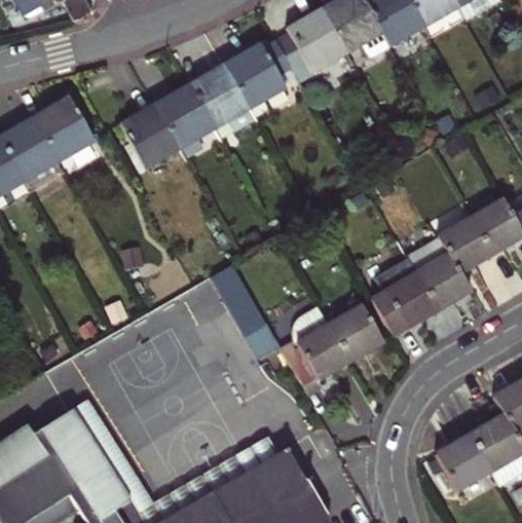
[(34,15),(45,10),(39,0),(32,0),(27,3),(34,15)]
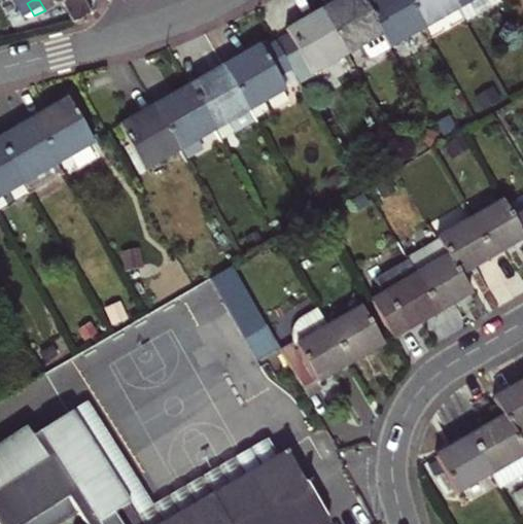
[(39,0),(45,10),(63,0),(39,0)]
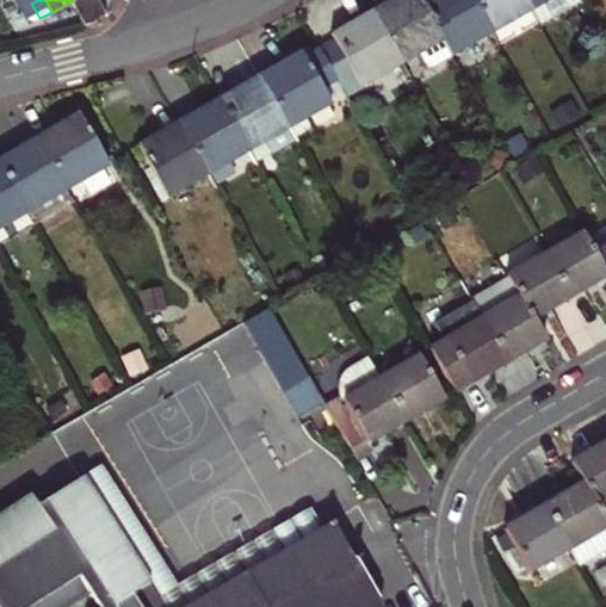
[(455,54),(445,37),(426,4),(424,0),(395,0),(376,11),(406,61),(415,76),(455,54)]
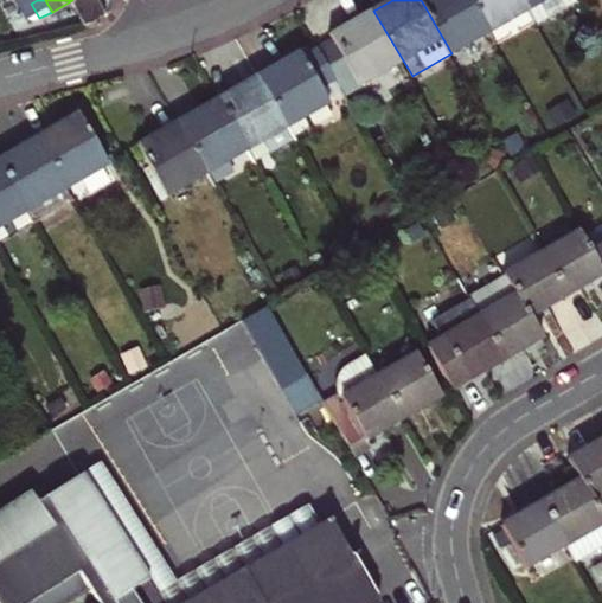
[(429,0),(423,4),(442,37),(452,53),(492,30),(474,0),(429,0)]
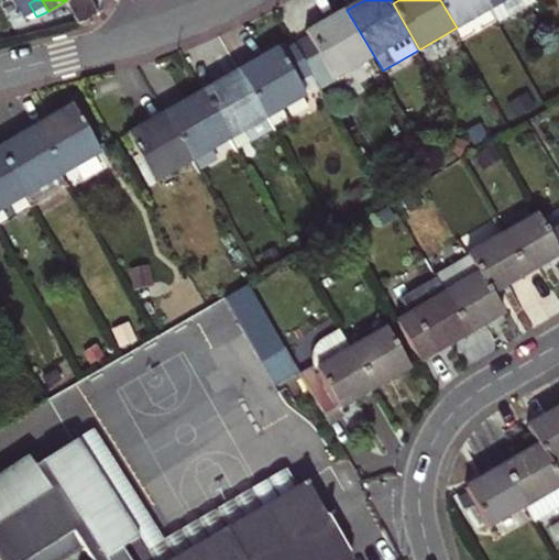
[(440,0),(457,28),(493,7),(489,0),(440,0)]
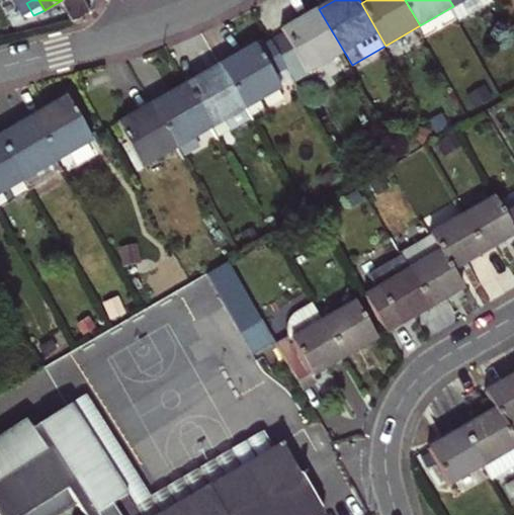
[(464,0),(453,6),(461,19),(494,0),(464,0)]
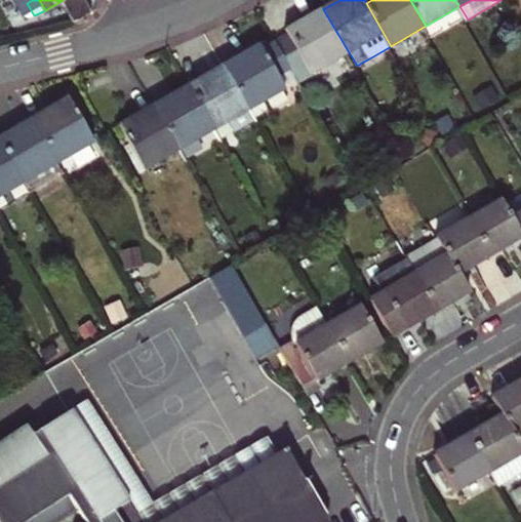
[(349,52),(323,9),(289,29),(291,33),(278,41),(293,68),(299,80),(349,52)]
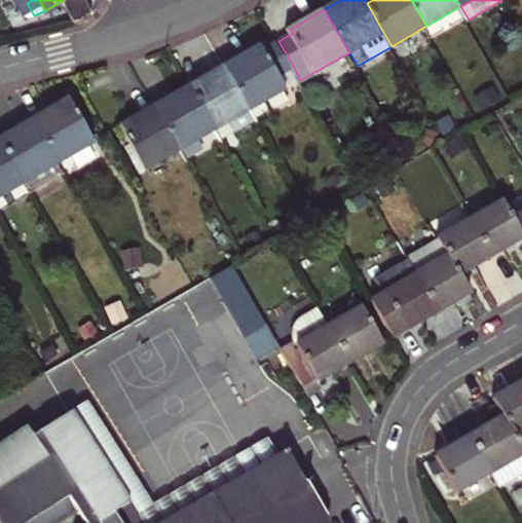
[(226,66),(251,108),(288,87),(281,76),(294,68),(278,41),(265,49),(262,45),(226,66)]
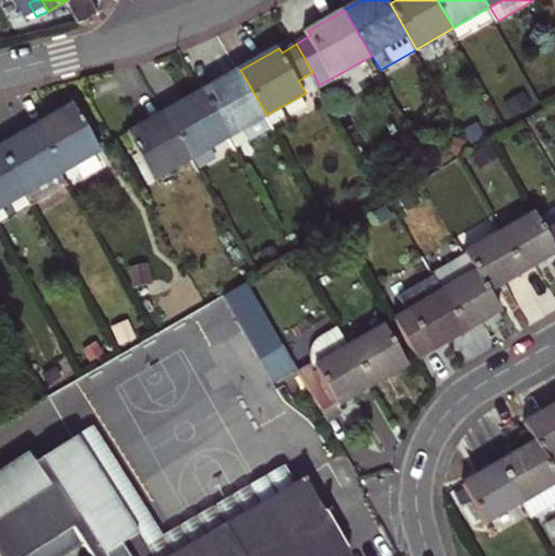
[(240,70),(204,91),(231,137),(246,127),(267,115),(240,70)]
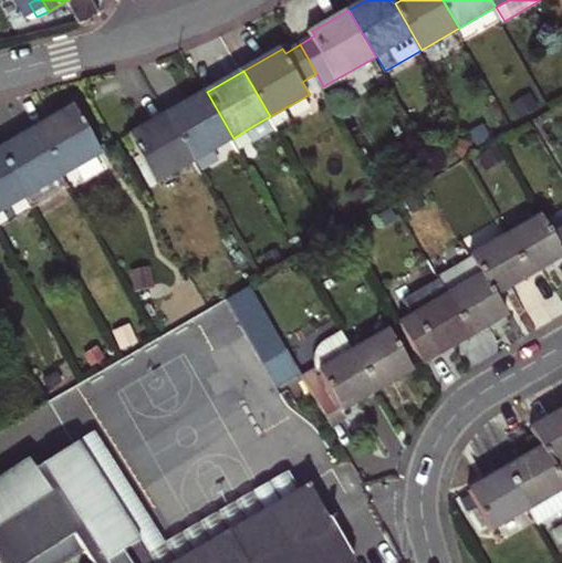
[(207,92),(169,113),(196,159),(233,138),(207,92)]
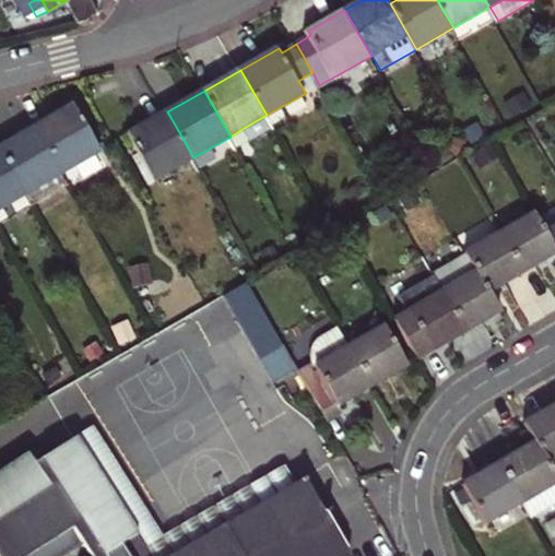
[(75,104),(38,125),(65,170),(102,149),(75,104)]
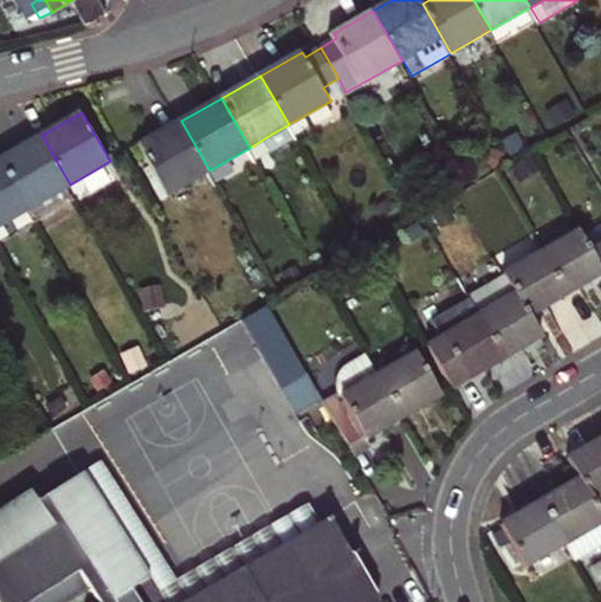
[(209,170),(181,121),(141,143),(170,193),(209,170)]
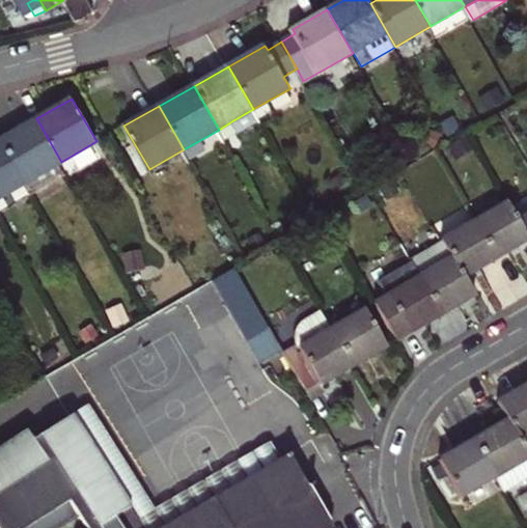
[(253,109),(233,120),(240,131),(259,119),(253,109)]
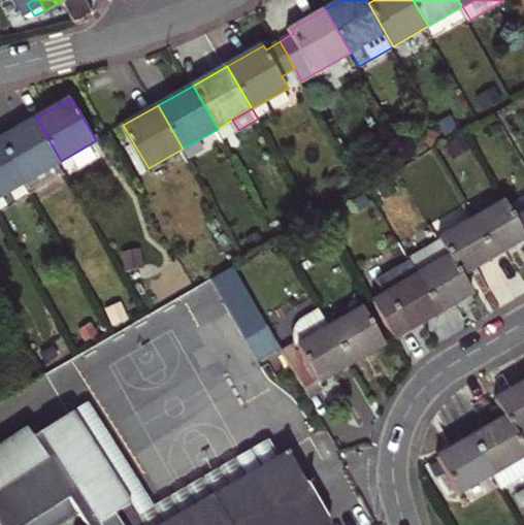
[(61,161),(36,118),(2,137),(26,179),(61,161)]
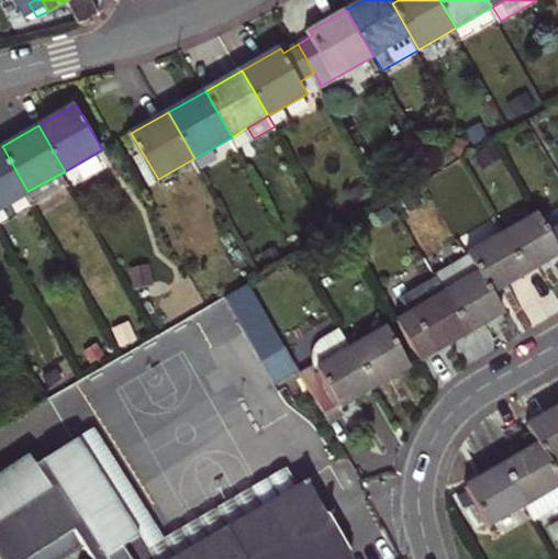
[(2,146),(0,147),(0,208),(28,191),(2,146)]
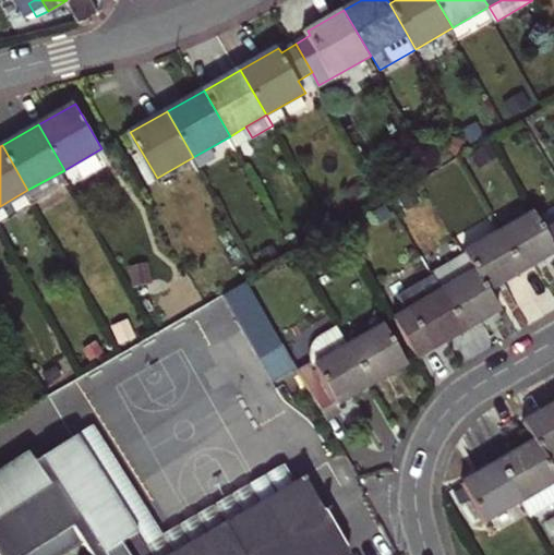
[(500,230),(522,269),(553,252),(553,244),(545,230),(533,210),(500,230)]
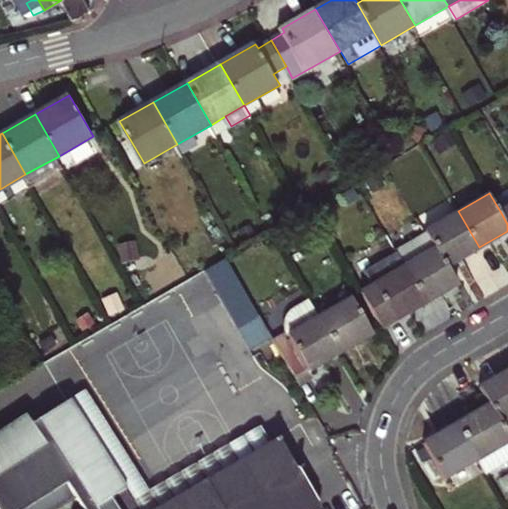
[(479,247),(458,211),(427,229),(437,247),(448,266),(479,247)]
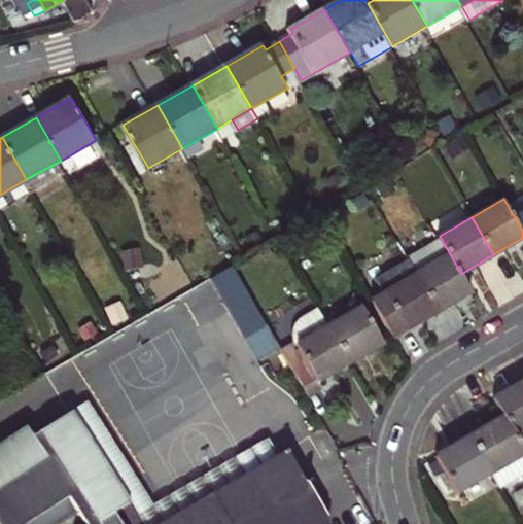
[(410,260),(418,274),(440,310),(472,291),(461,274),(450,254),(440,236),(408,255),(410,260)]
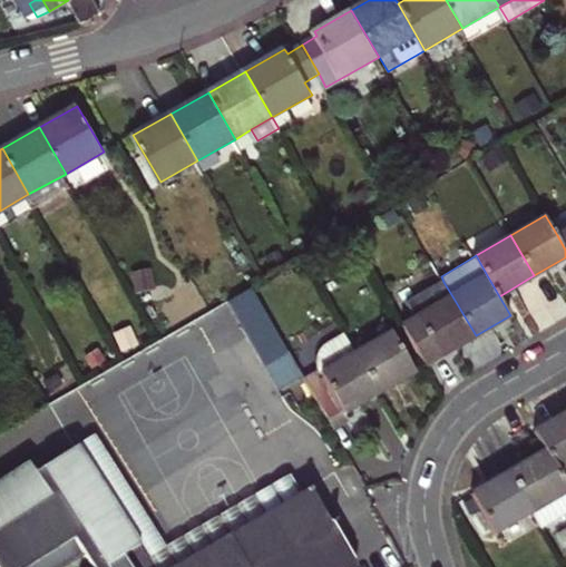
[(419,315),(405,324),(428,363),(476,335),(452,296),(443,282),(410,301),(419,315)]
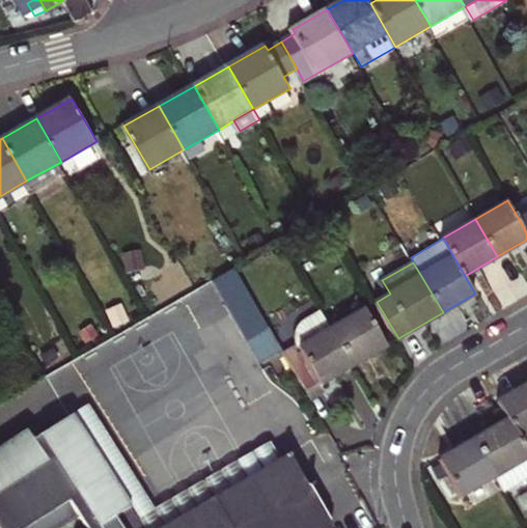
[(234,266),(214,278),(228,303),(249,292),(234,266)]
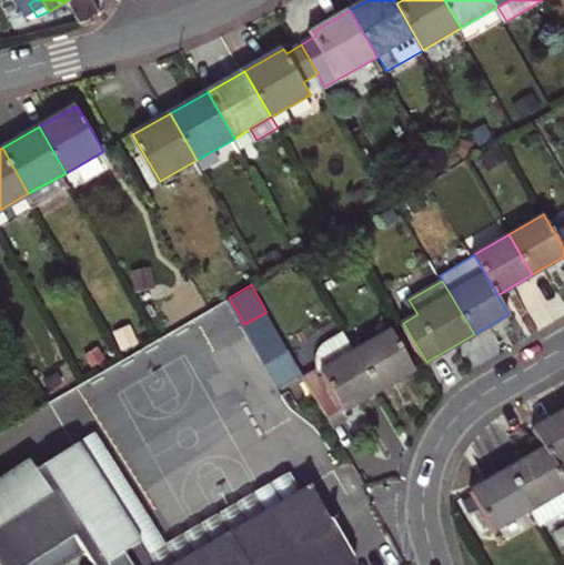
[(267,312),(244,324),(265,360),(288,347),(267,312)]
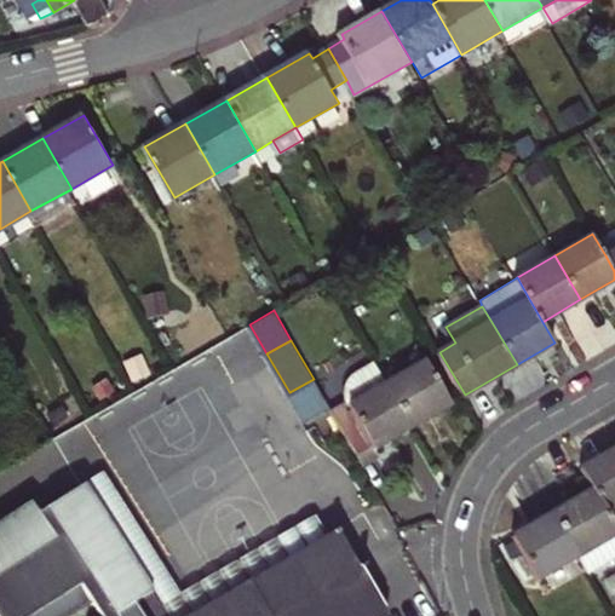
[(427,360),(388,383),(413,426),(453,402),(427,360)]
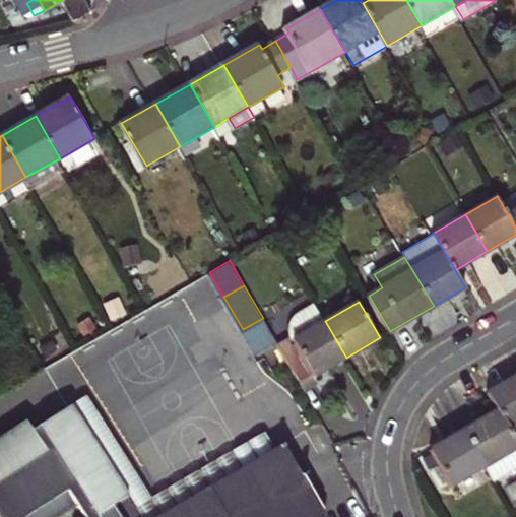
[(299,344),(284,352),(305,387),(319,379),(316,375),(346,358),(325,321),(316,305),(300,314),(294,330),(299,344)]
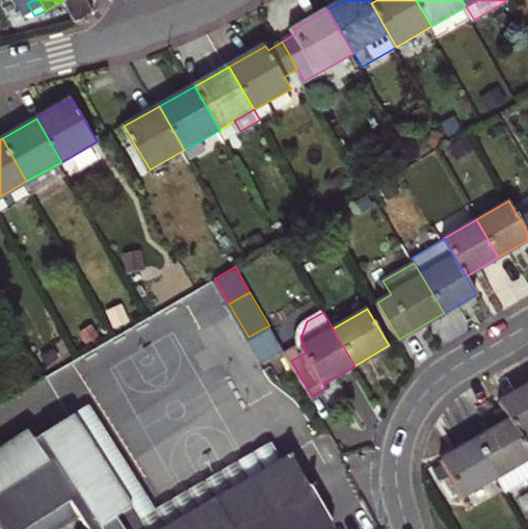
[(527,385),(501,401),(511,420),(522,438),(527,434),(527,385)]
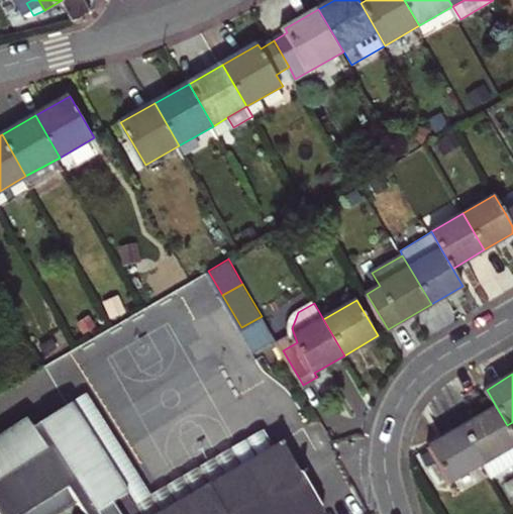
[(0,513),(22,513),(71,484),(81,500),(89,513),(325,513),(326,513),(283,440),(243,464),(158,513),(100,513),(98,511),(128,491),(71,402),(34,425),(28,417),(0,435),(0,513)]
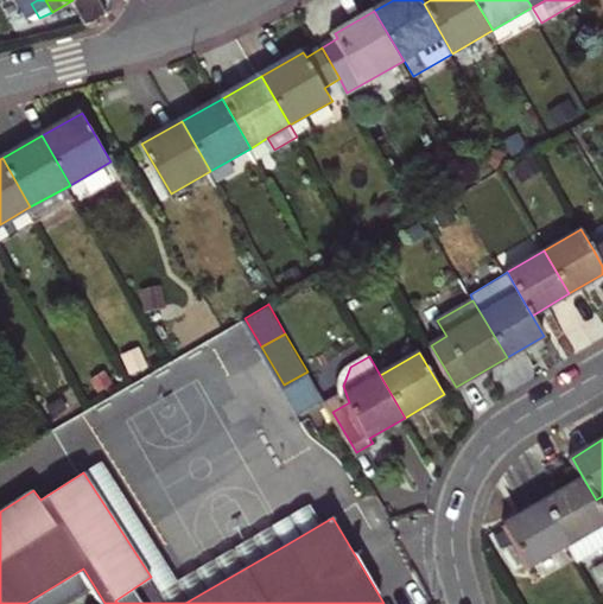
[(602,510),(596,500),(584,479),(544,502),(569,544),(578,561),(602,546),(602,510)]
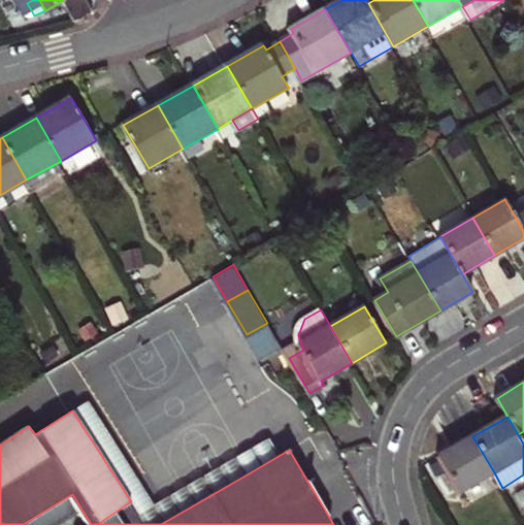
[(472,436),(439,455),(461,492),(494,472),(472,436)]
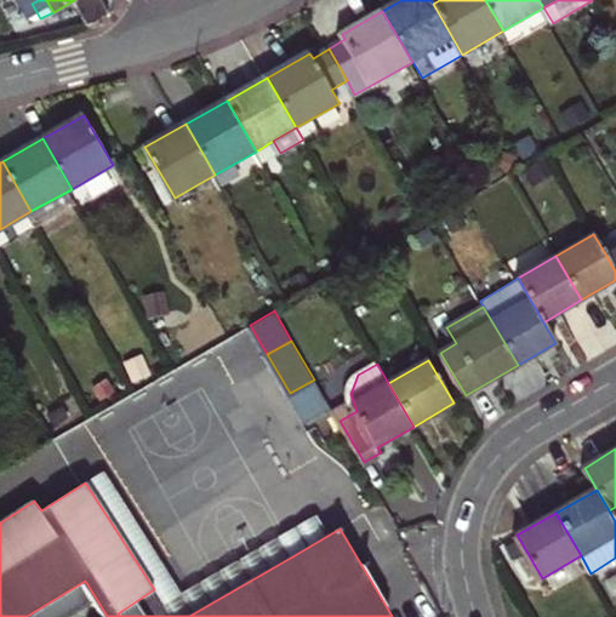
[(154,589),(118,613),(120,616),(189,616),(292,556),(280,535),(166,601),(158,588),(154,589)]
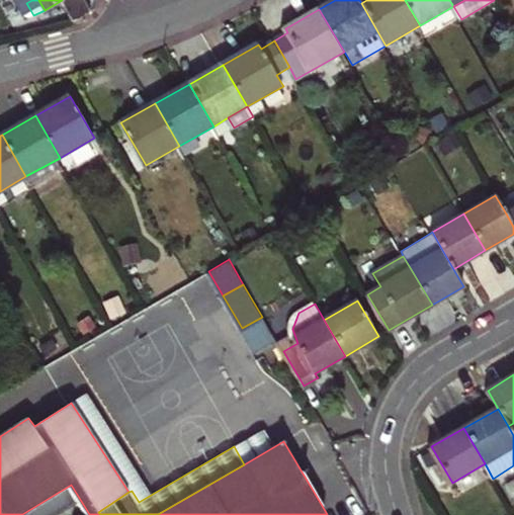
[(71,485),(22,514),(58,514),(81,501),(71,485)]
